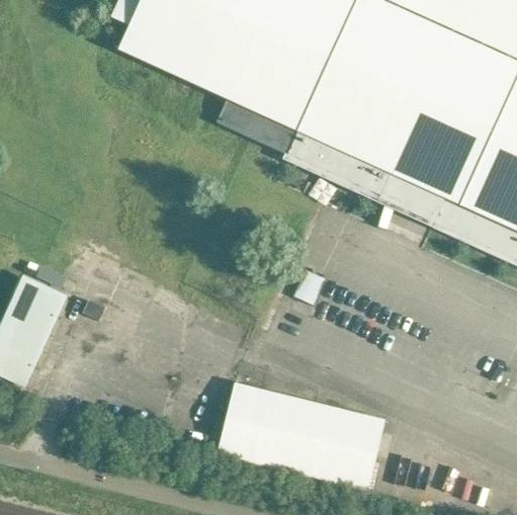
[(117,0),(109,16),(128,24),(117,49),(227,98),(217,121),(284,153),(282,158),(285,159),(288,152),(381,194),(391,173),(443,197),(433,221),(516,259),(516,0),(117,0)]
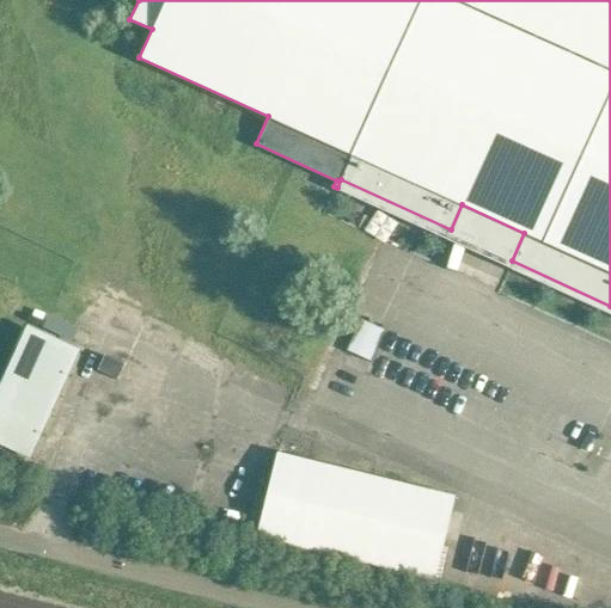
[(361,317),(347,349),(372,360),(386,327),(361,317)]
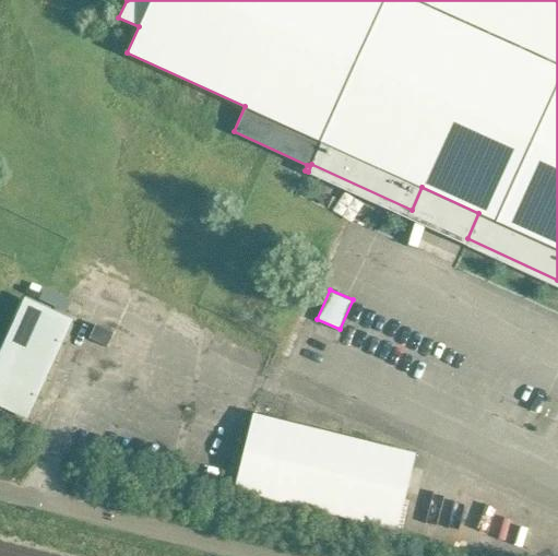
[(42,303),(42,304),(39,308),(37,306),(0,387),(0,400),(27,413),(69,321),(68,320),(70,316),(42,303)]
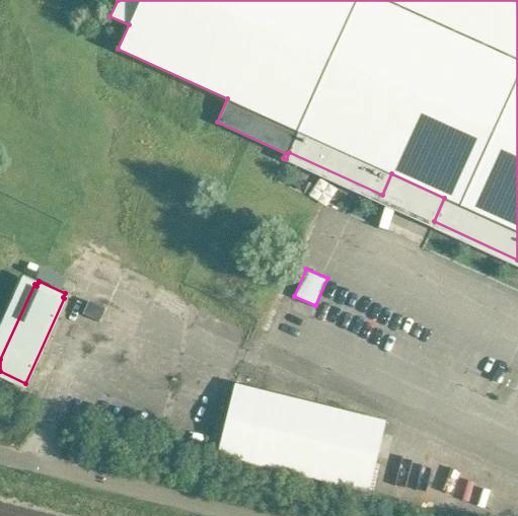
[(83,312),(100,320),(105,307),(89,299),(83,312)]
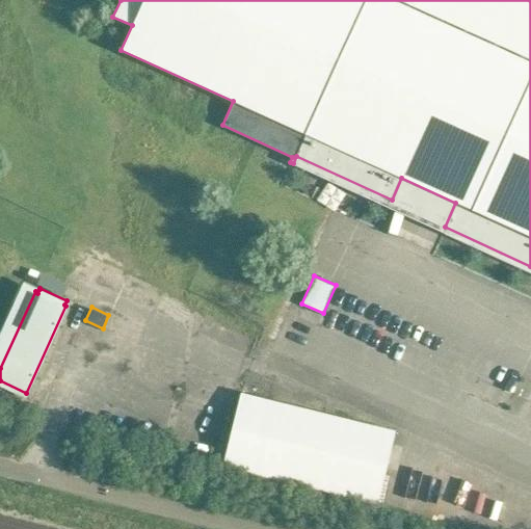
[(223,465),(377,503),(395,431),(241,393),(223,465)]
